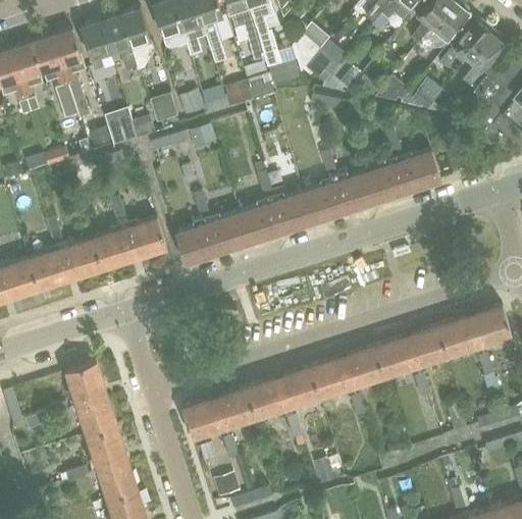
[(187,43),(172,0),(162,0),(152,3),(163,38),(165,45),(171,48),(178,46),(187,43)]
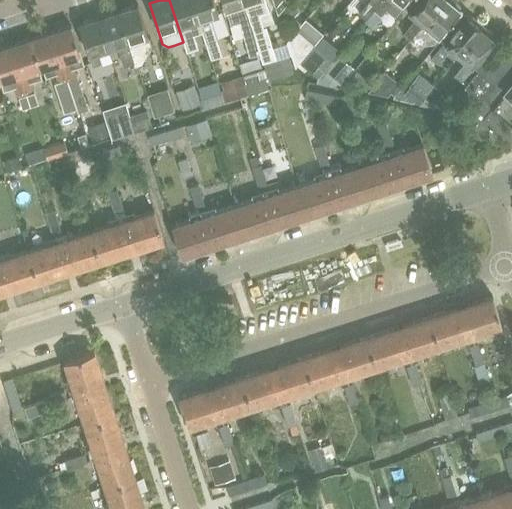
[(192,36),(201,34),(190,0),(169,0),(183,42),(186,50),(196,47),(192,36)]
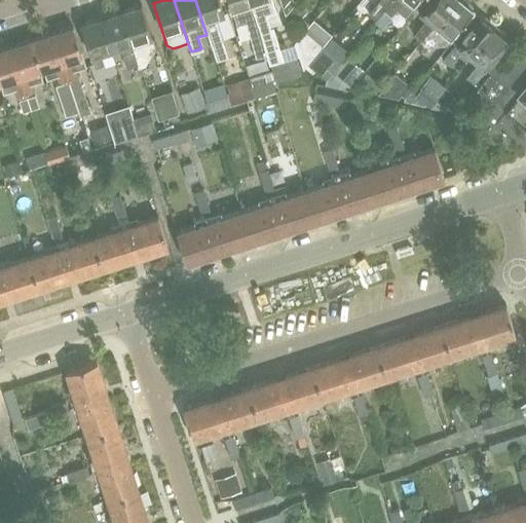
[(219,0),(195,0),(207,35),(218,70),(230,66),(215,19),(224,16),(219,0)]
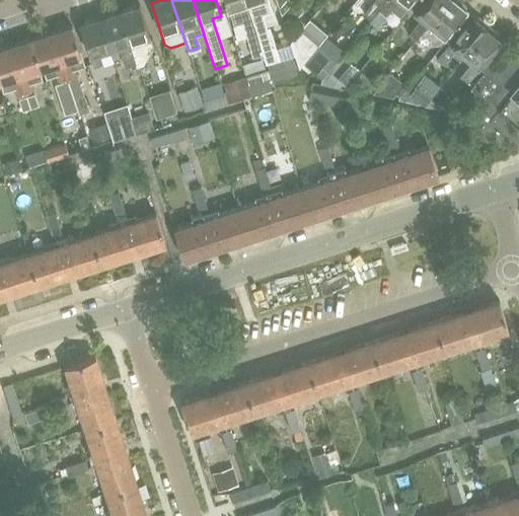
[(224,0),(228,10),(233,26),(242,23),(253,59),(264,56),(254,26),(245,0),(224,0)]
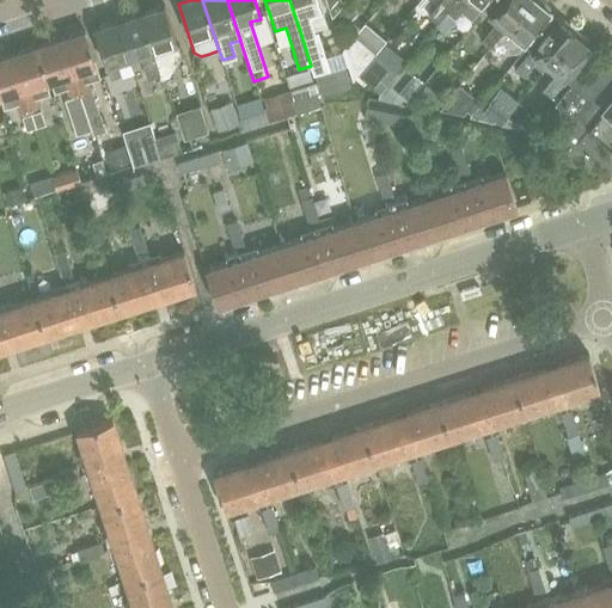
[(289,0),(300,31),(311,66),(314,77),(330,72),(318,35),(314,37),(306,13),(319,8),(316,0),(289,0)]
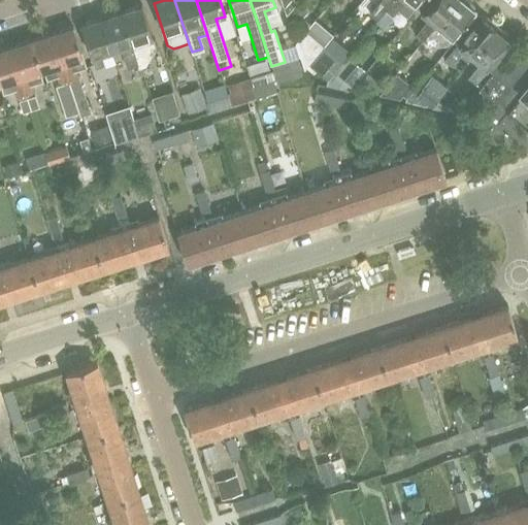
[(300,0),(281,0),(287,17),(300,0)]
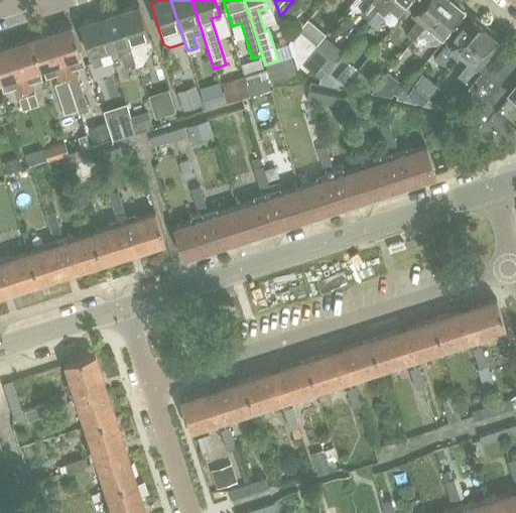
[(373,0),(361,15),(369,21),(386,0),(373,0)]
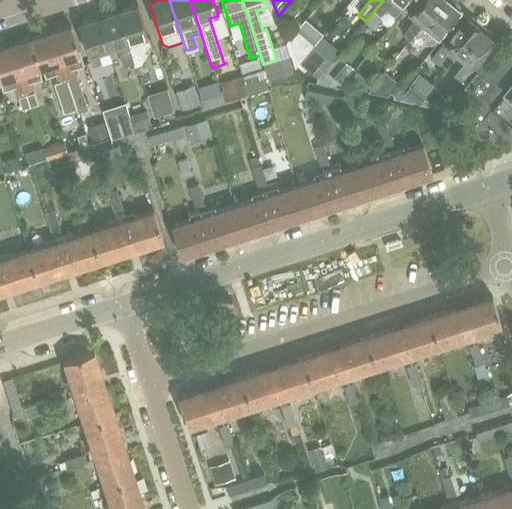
[(395,17),(408,0),(383,0),(366,21),(368,23),(377,23),(382,17),(387,10),(395,17)]
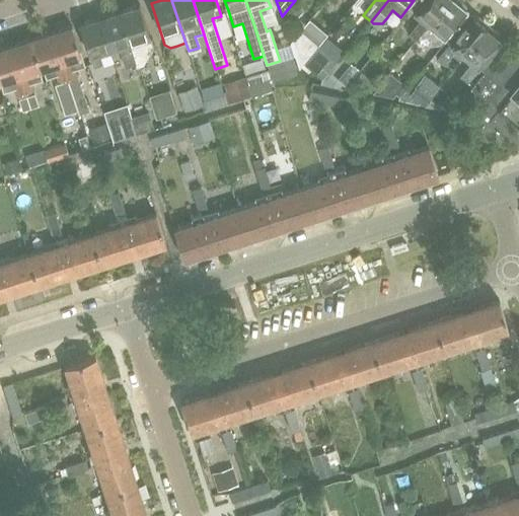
[(409,37),(416,42),(450,0),(424,0),(415,12),(423,18),(409,37)]
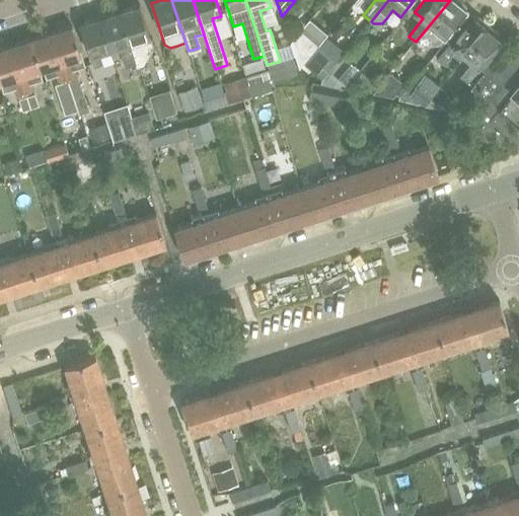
[(438,45),(445,37),(466,12),(464,10),(466,9),(457,2),(456,4),(451,0),(450,0),(416,42),(423,48),(429,41),(434,45),(438,45)]
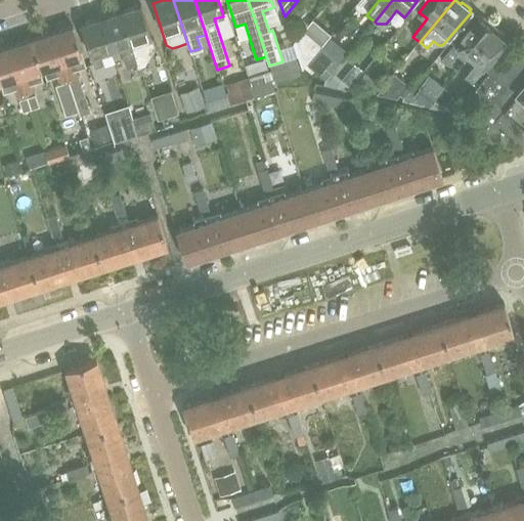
[(296,5),(285,17),(295,26),(306,13),(296,5)]
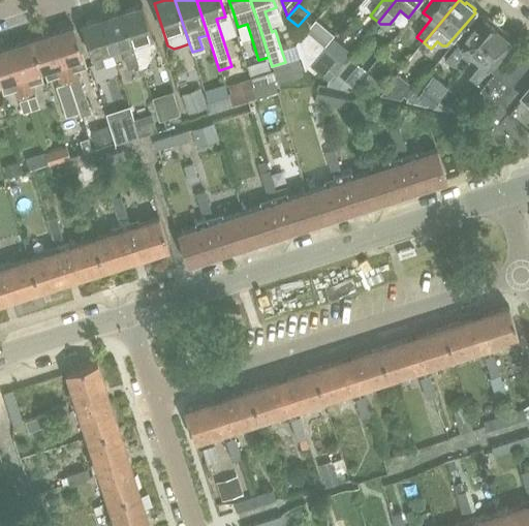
[(121,14),(137,67),(138,70),(145,69),(155,51),(142,7),(121,14)]
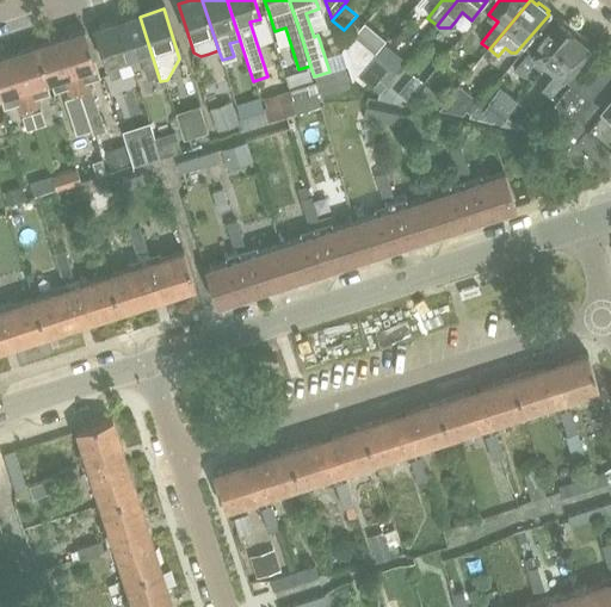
[(117,23),(130,63),(141,61),(148,81),(159,78),(140,17),(117,23)]
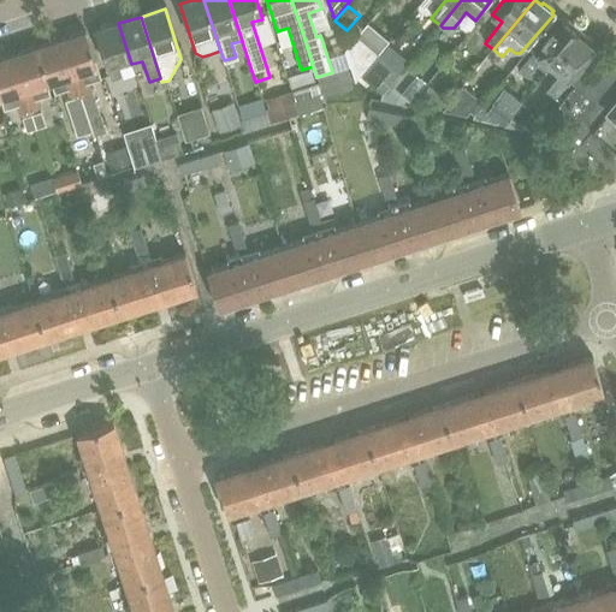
[(543,76),(550,66),(580,33),(569,23),(567,25),(561,21),(544,40),(519,70),(526,76),(533,67),(543,76)]
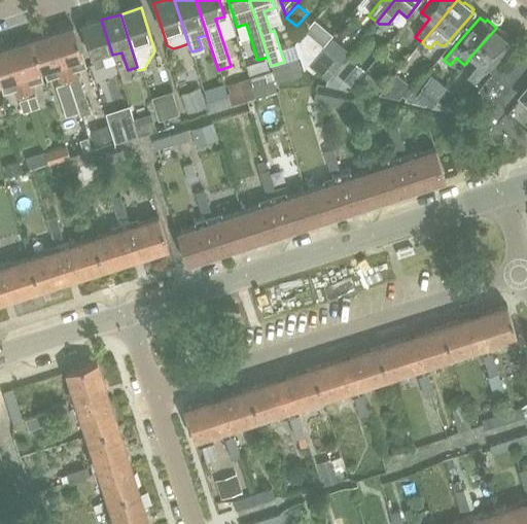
[(101,59),(112,55),(101,20),(80,27),(95,70),(103,67),(101,59)]
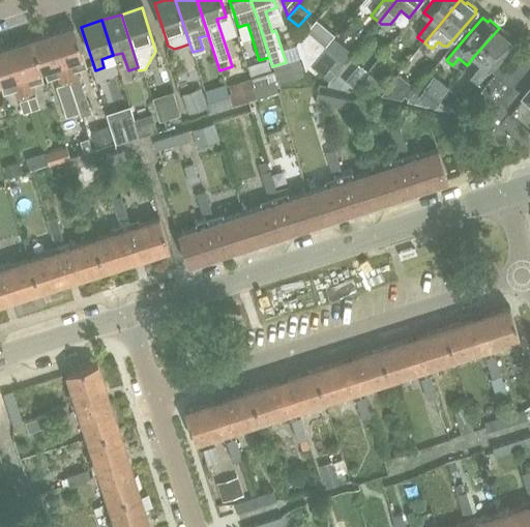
[(475,86),(507,51),(512,45),(507,40),(509,37),(499,28),(473,57),(480,64),(467,79),(475,86)]
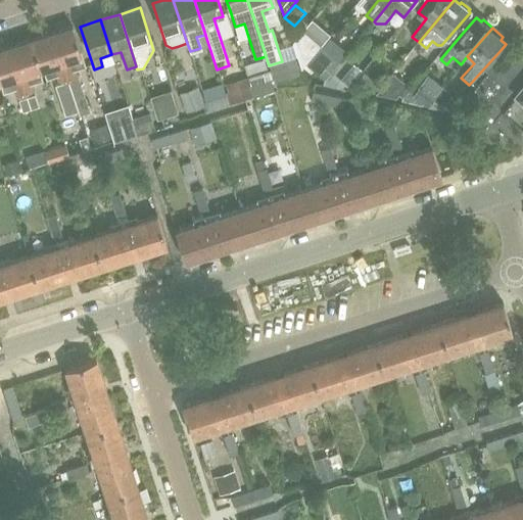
[(54,35),(80,112),(80,113),(89,110),(75,73),(86,68),(73,29),(54,35)]
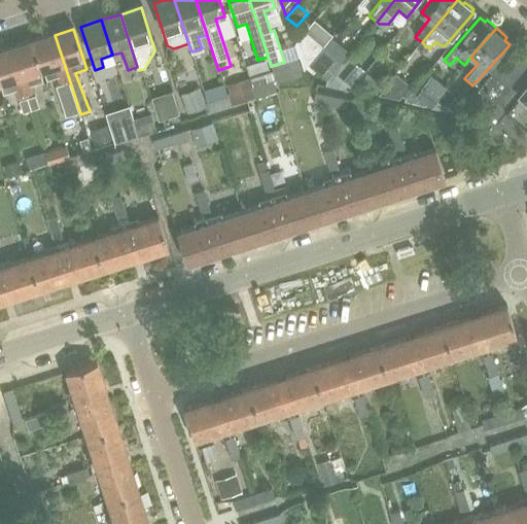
[(294,45),(300,59),(304,72),(324,48),(306,32),(294,45)]
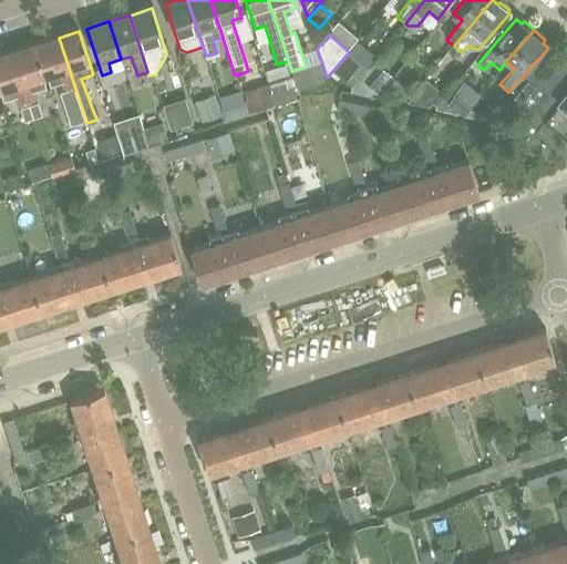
[(62,84),(65,92),(61,93),(72,126),(86,122),(59,38),(37,44),(51,89),(62,84)]
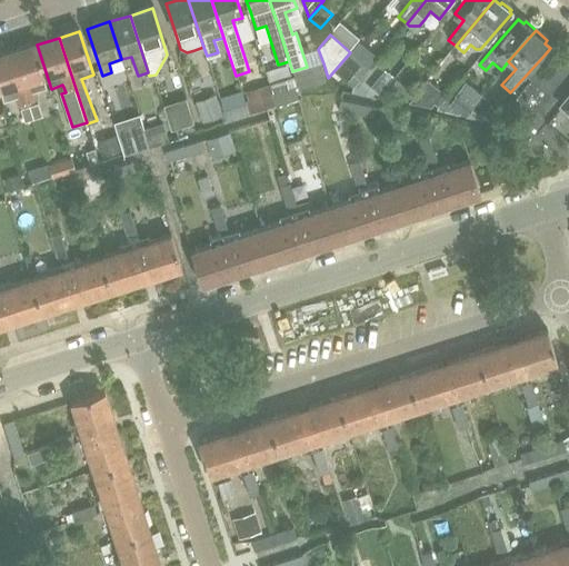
[(32,47),(12,53),(29,103),(37,101),(35,93),(46,89),(42,78),(32,47)]
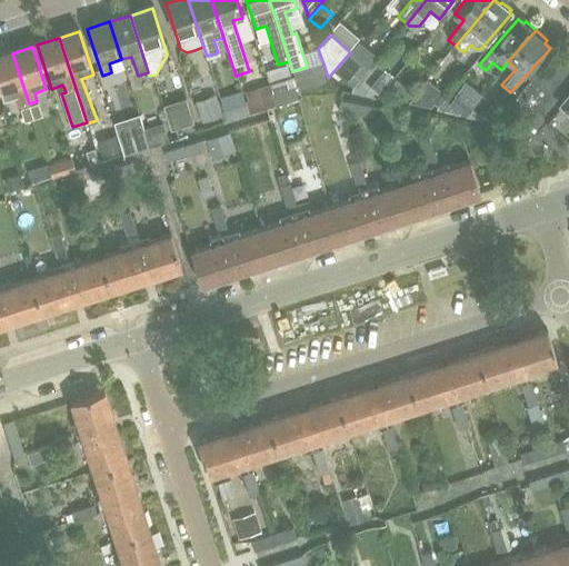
[(332,92),(348,95),(369,69),(350,52),(328,78),(330,83),(332,92)]
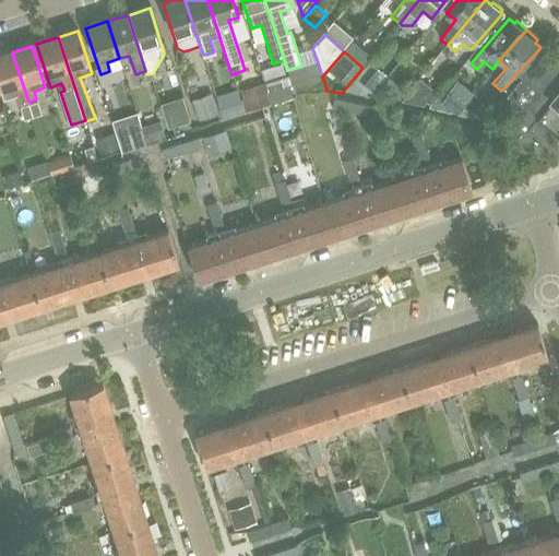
[(12,52),(0,55),(0,90),(3,101),(15,97),(18,105),(28,102),(12,52)]
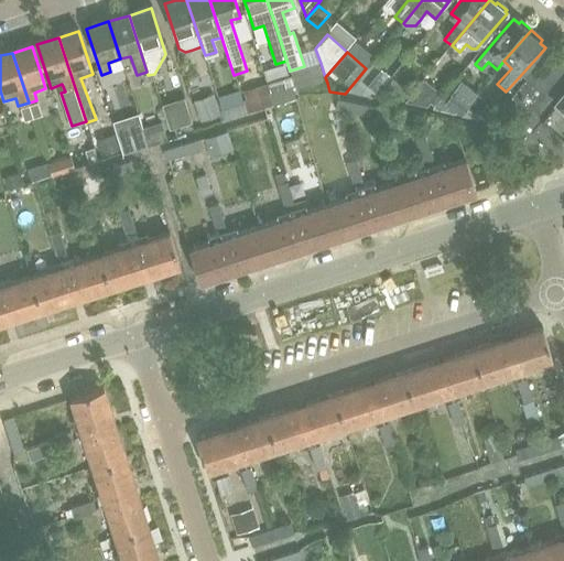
[(506,106),(522,119),(508,136),(522,146),(527,159),(534,157),(546,166),(557,154),(562,159),(563,157),(563,60),(557,55),(544,71),(541,75),(534,69),(506,106)]
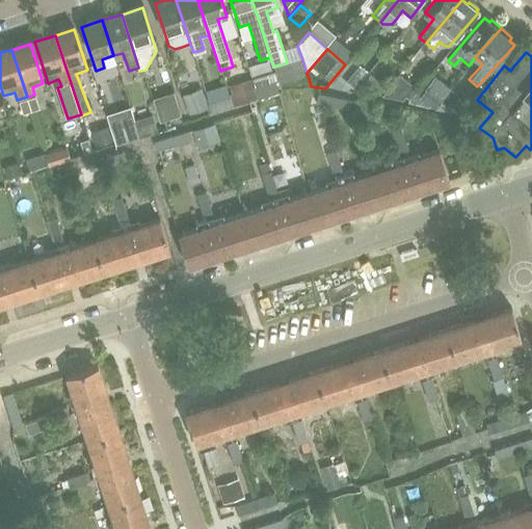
[(309,78),(307,73),(302,59),(275,68),(282,86),(309,78)]
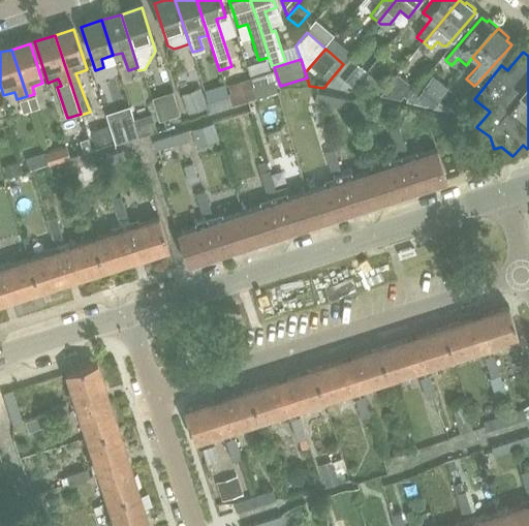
[(344,64),(343,64),(323,88),(339,90),(343,84),(350,89),(365,71),(348,59),(344,64)]
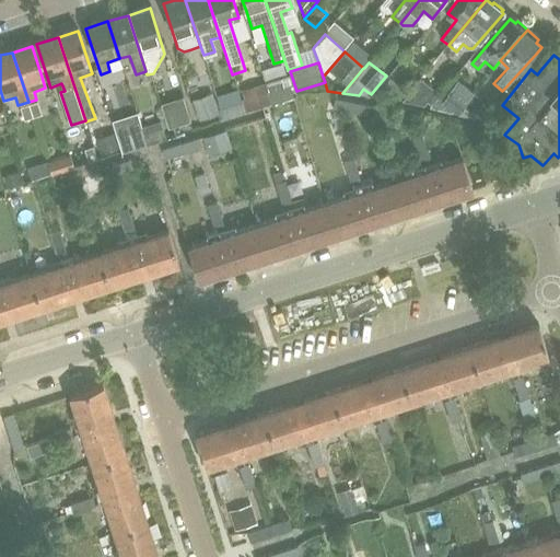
[(389,80),(380,92),(400,103),(407,94),(389,80)]
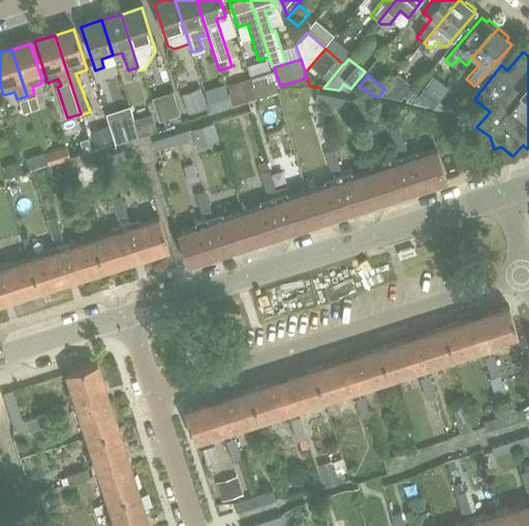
[(403,97),(407,100),(413,95),(415,91),(397,75),(379,97),(400,101),(403,97)]
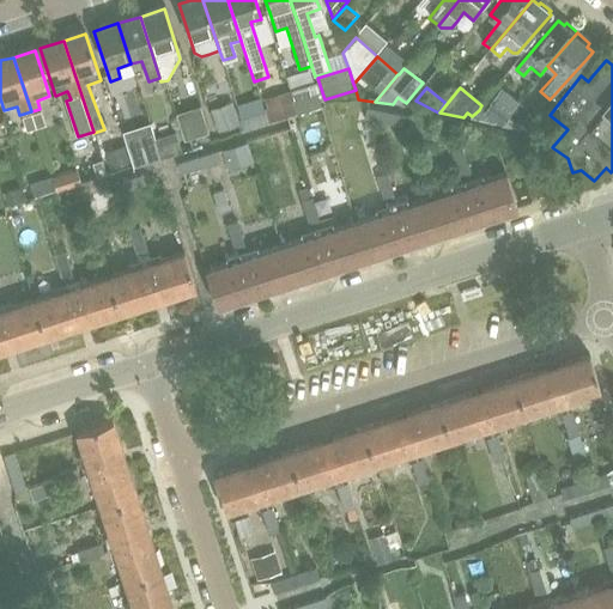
[(290,92),(265,101),(267,109),(272,123),(297,116),(293,102),(290,92)]
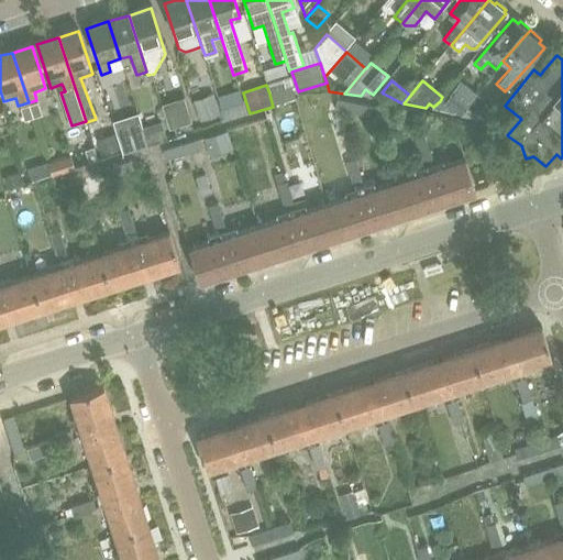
[(269,94),(273,107),(295,100),(291,87),(269,94)]
